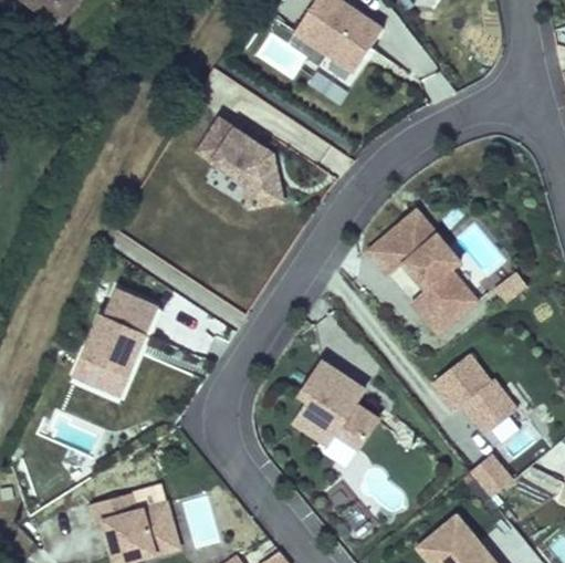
[(86,18),(62,0),(21,0),(10,16),(61,53),(86,18)]
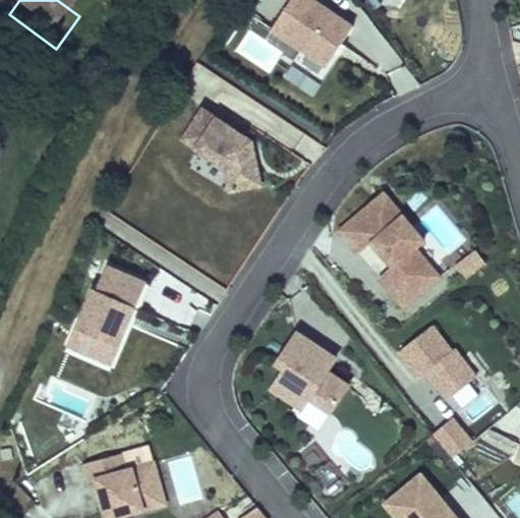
[(290,0),(269,31),(325,67),(351,27),(310,0),(290,0)]
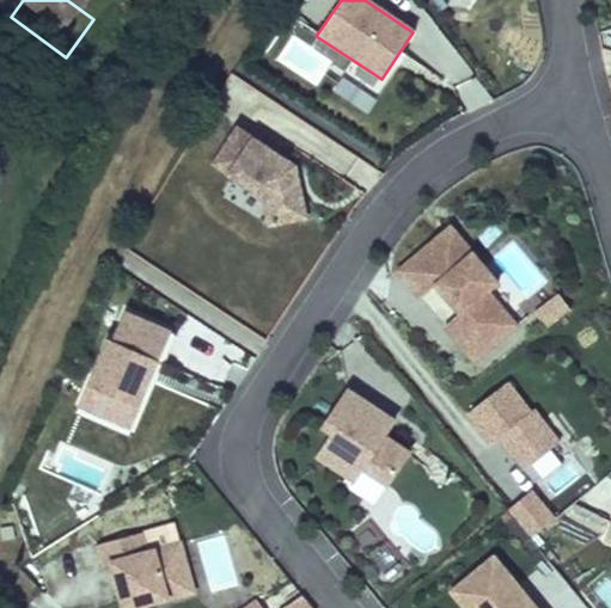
[(298,166),(238,123),(217,161),(260,200),(262,226),(307,220),(298,166)]
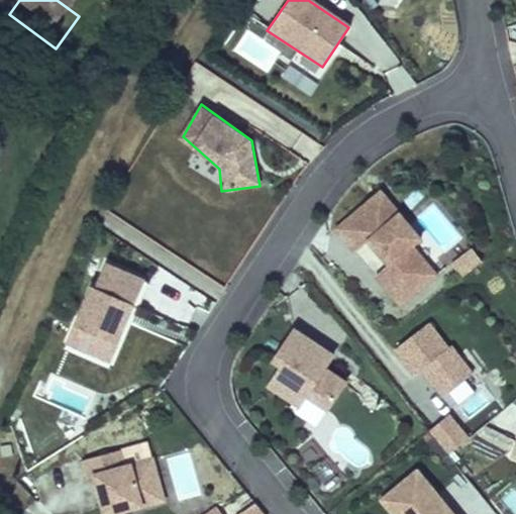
[(380,192),(335,225),(353,253),(369,246),(382,268),(378,277),(395,307),(440,275),(417,248),(427,242),(380,192)]
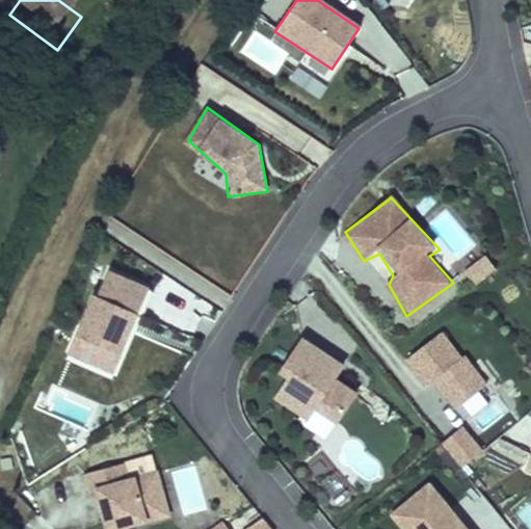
[(465,265),(475,281),(498,265),(487,249),(465,265)]
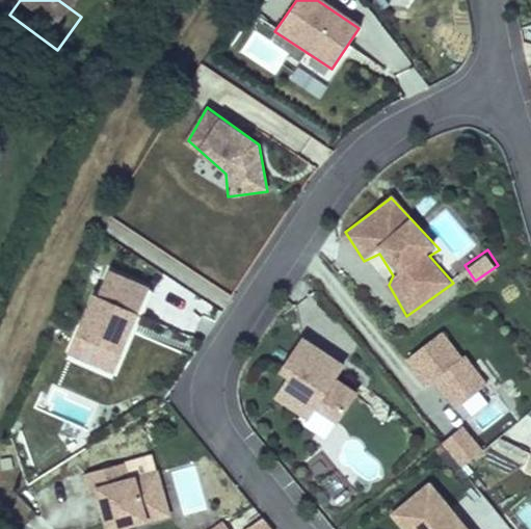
[(153,287),(107,270),(65,354),(117,377),(153,287)]
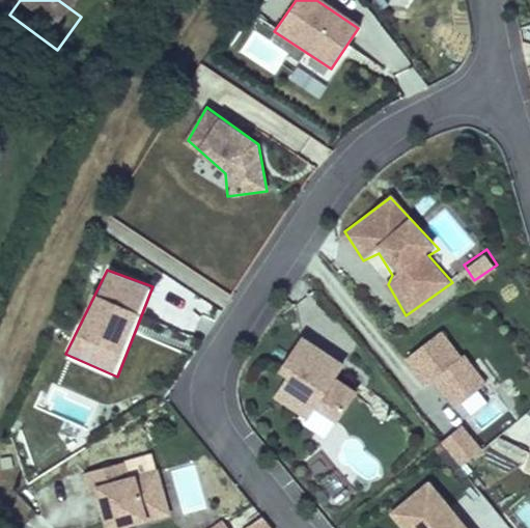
[(442,334),(402,360),(423,387),(434,383),(455,409),(486,381),(467,351),(459,355),(442,334)]
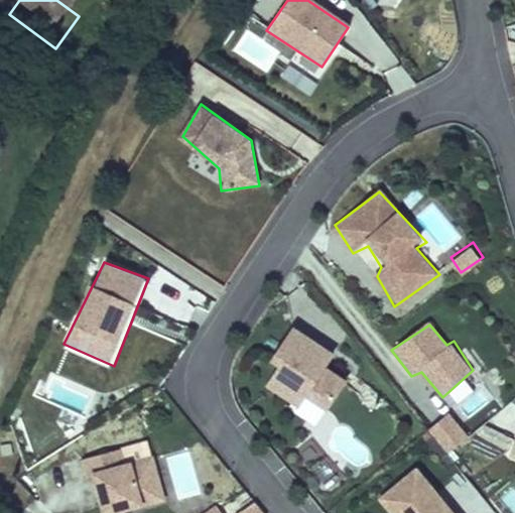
[(334,355),(292,328),(270,362),(276,370),(265,389),(303,408),(307,400),(329,412),(350,384),(328,372),(334,355)]
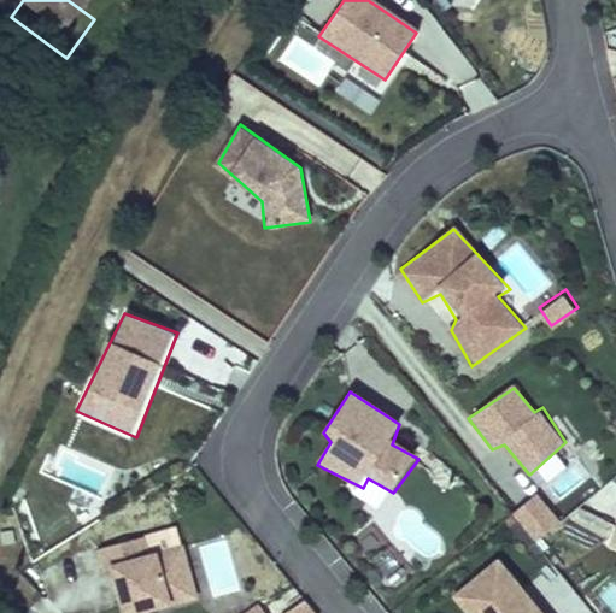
[(559,494),(582,476),(572,460),(547,478),(559,494)]
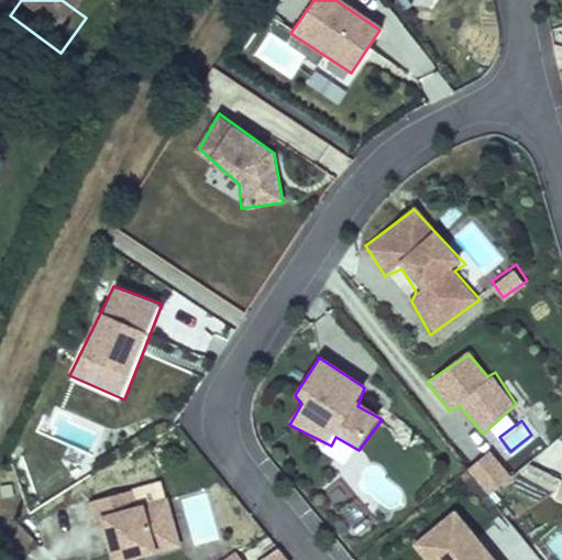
[(495,447),(469,459),(482,489),(509,476),(495,447)]
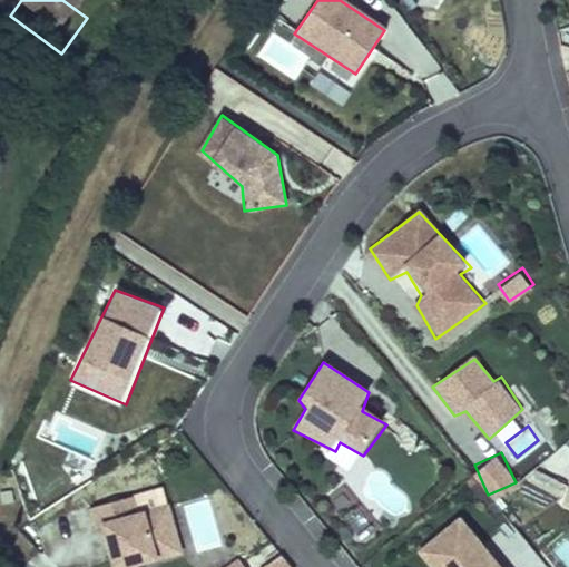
[(12,486),(0,488),(2,500),(15,498),(12,486)]
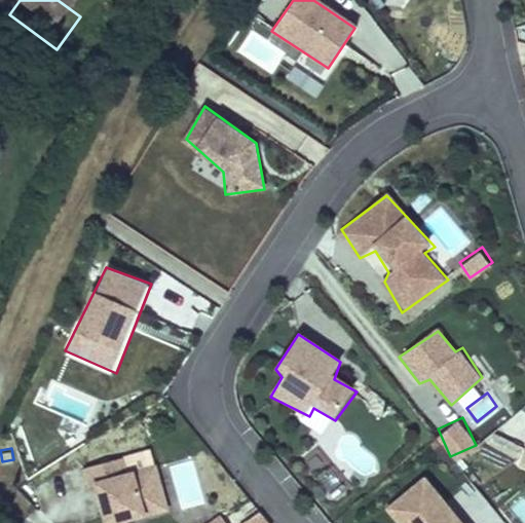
[(123,457),(84,465),(100,522),(129,522),(171,511),(155,468),(128,469),(123,457)]
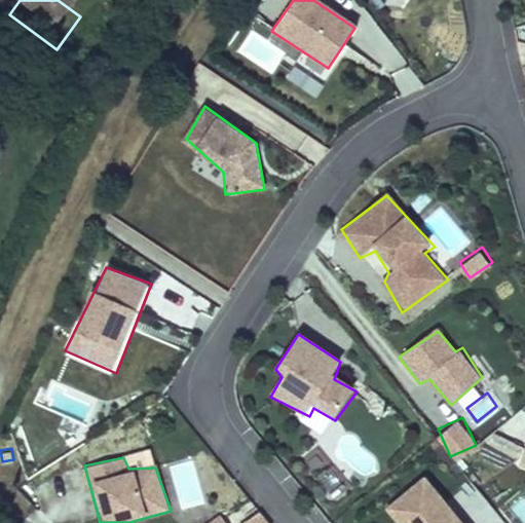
[(459,522),(422,479),(386,511),(396,522),(459,522)]
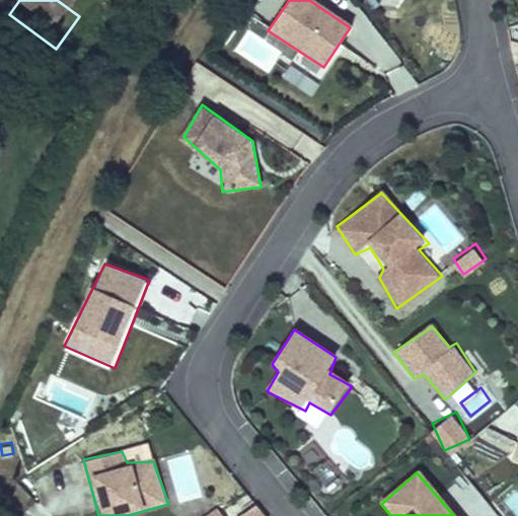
[(268,515),(255,500),(236,515),(268,515)]
